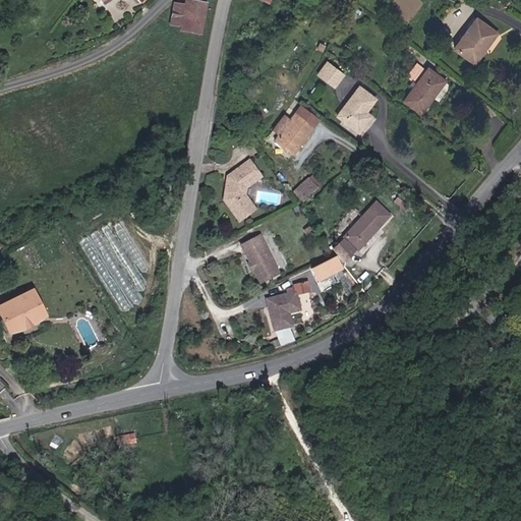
[(175,4),(175,6),(172,23),(182,25),(182,31),(201,34),(207,5),(186,2),(186,6),(175,4)]
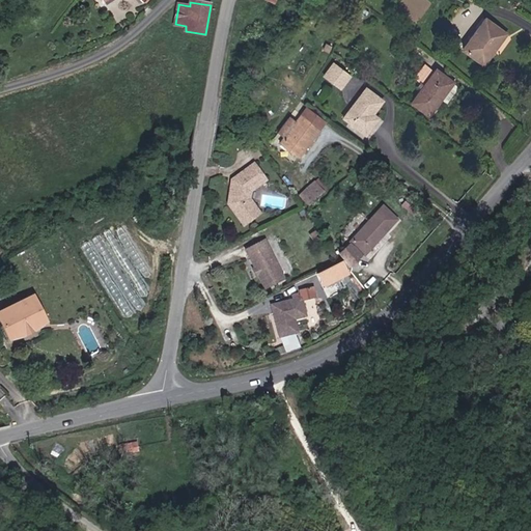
[(494,47),(497,49),(509,32),(488,17),(465,48),(482,61),(494,47)]
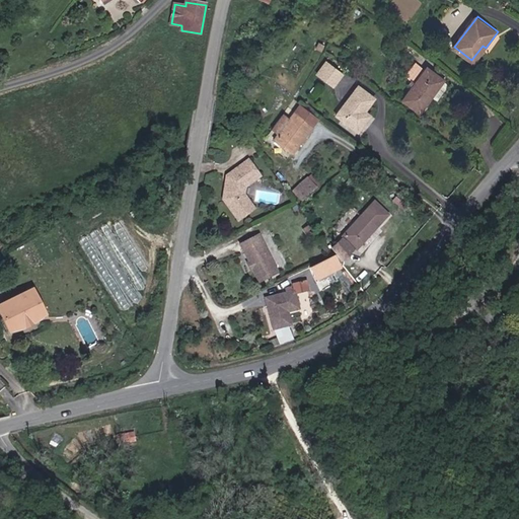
[(474,62),(486,48),(483,46),(471,60),(474,62)]
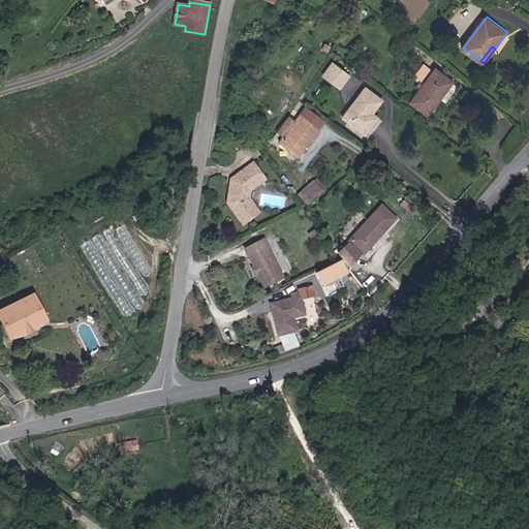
[(344,87),(353,73),(337,63),(328,76),(344,87)]
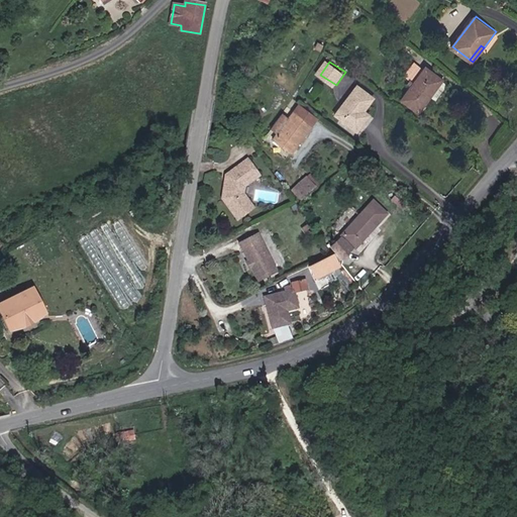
[(417,82),(426,71),(416,64),(408,75),(417,82)]
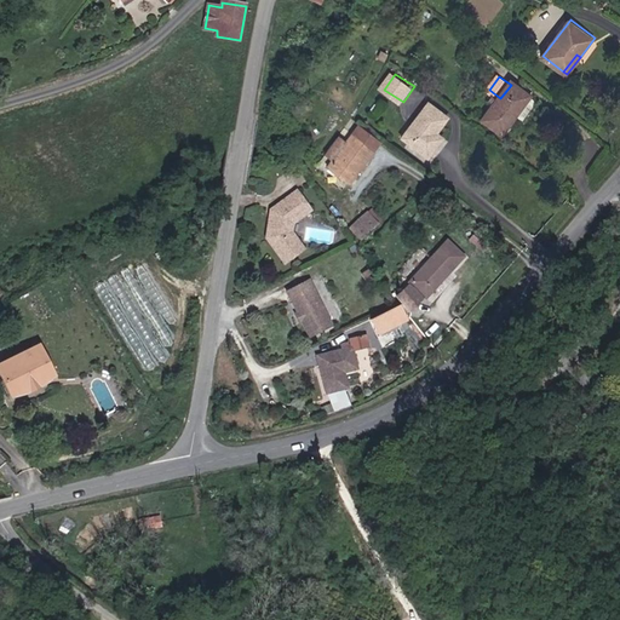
[(517,113),(532,95),(515,81),(511,85),(500,98),(484,118),(505,135),(520,115),(517,113)]
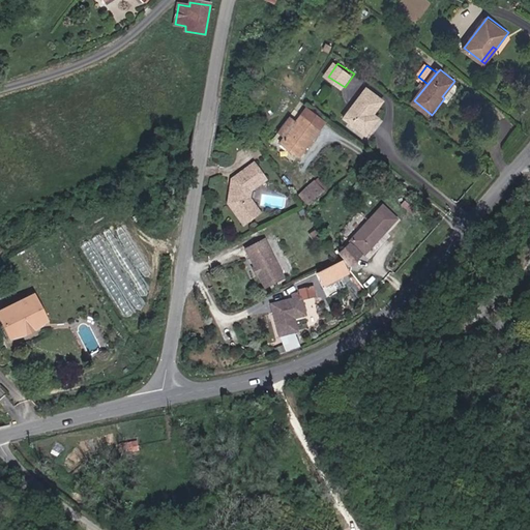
[(459,84),(454,81),(442,96),(444,98),(448,101),(459,89),(459,84)]
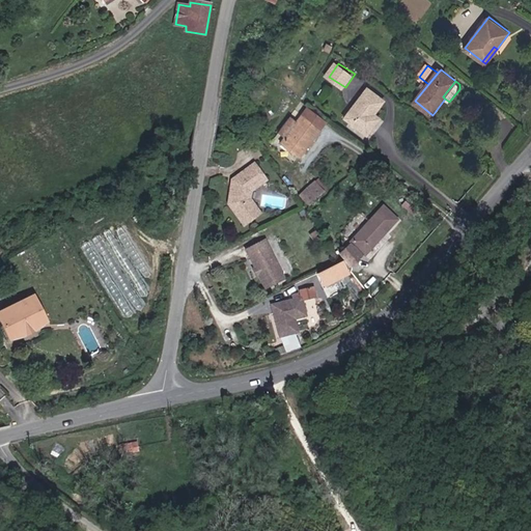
[(344,116),(366,134),(380,118),(374,114),(384,104),(387,100),(370,86),(344,116)]
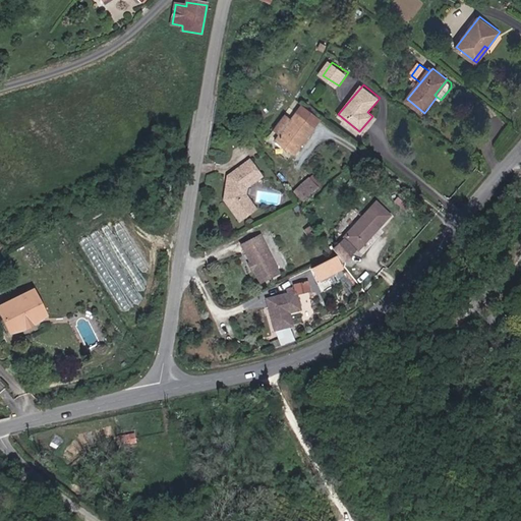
[(301,106),(295,114),(275,142),(293,156),(313,127),(320,119),(301,106)]
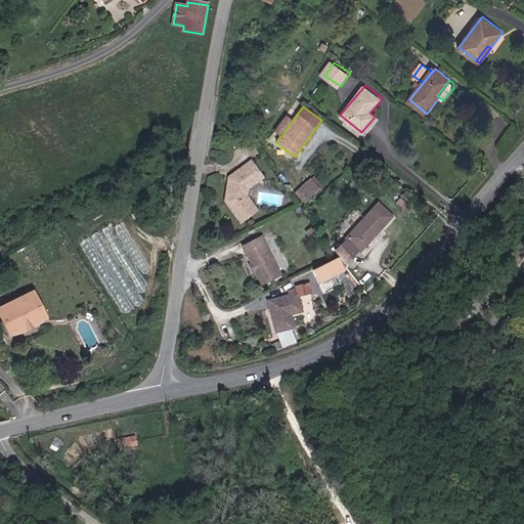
[(254,161),(230,177),(227,201),(242,221),(258,210),(249,197),(250,187),(265,176),(254,161)]
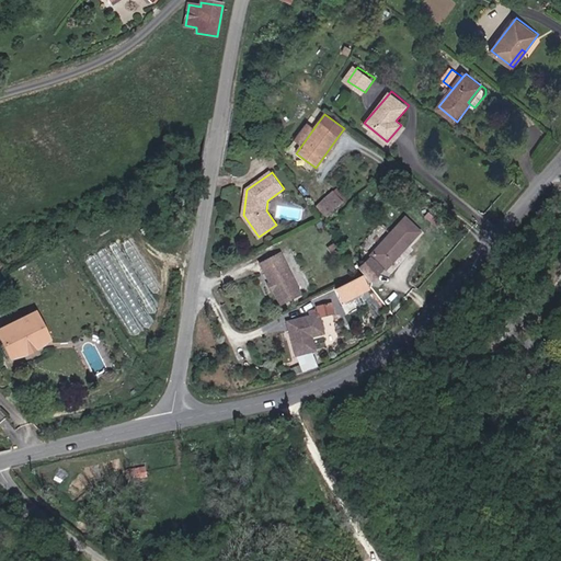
[(316,205),(324,217),(347,198),(338,186),(316,205)]
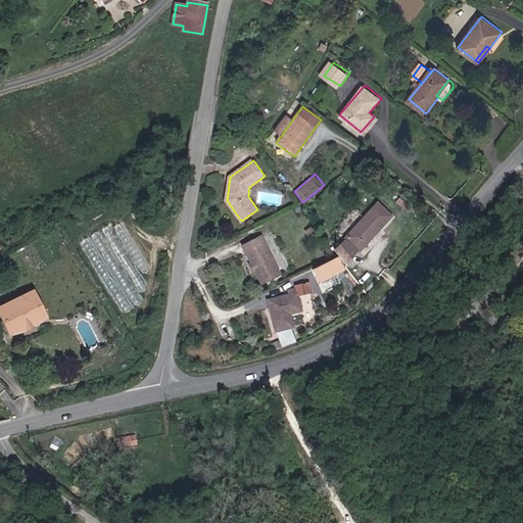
[(362,252),(393,216),(378,203),(346,240),(362,252)]
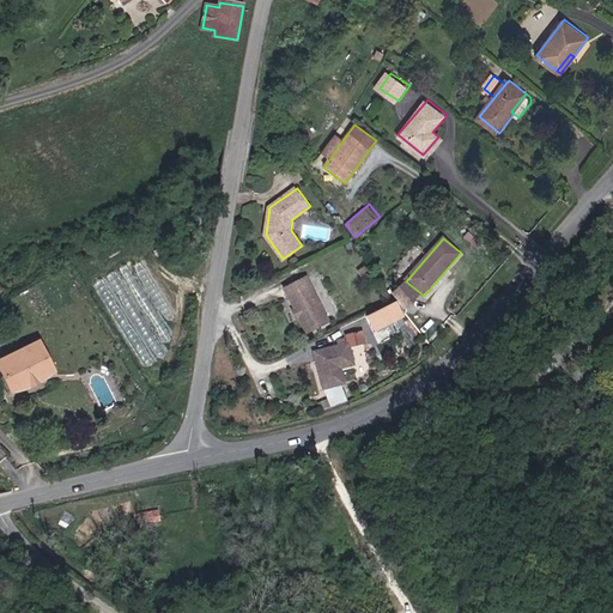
[(308,277),(286,289),(296,310),(299,310),(301,314),(299,316),(308,333),(329,321),(308,277)]
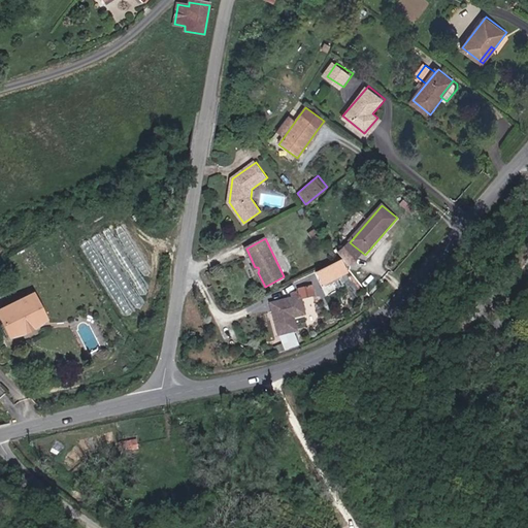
[(316,279),(342,268),(338,260),(312,270),(316,279)]
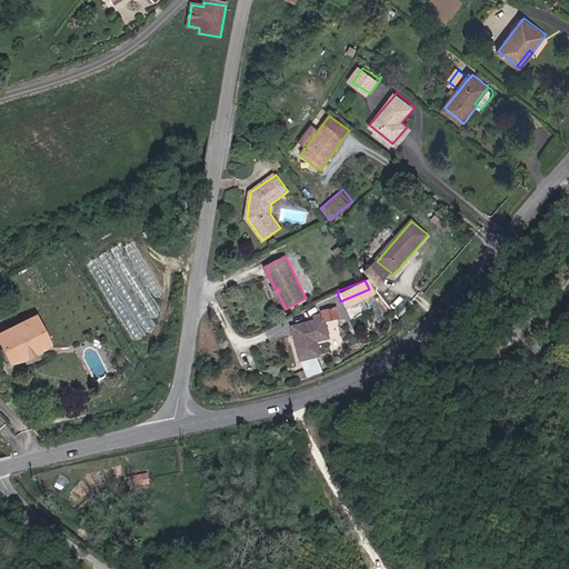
[(318,341),(331,337),(325,316),(292,326),(295,336),(299,337),(299,339),(297,343),(302,361),(308,376),(325,372),(319,358),(322,357),(318,341)]
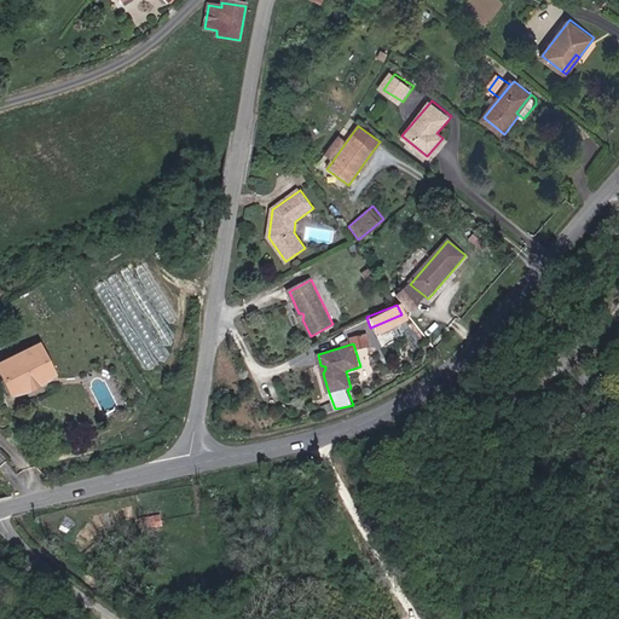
[(0,372),(13,398),(55,376),(39,347),(0,366),(0,372)]
